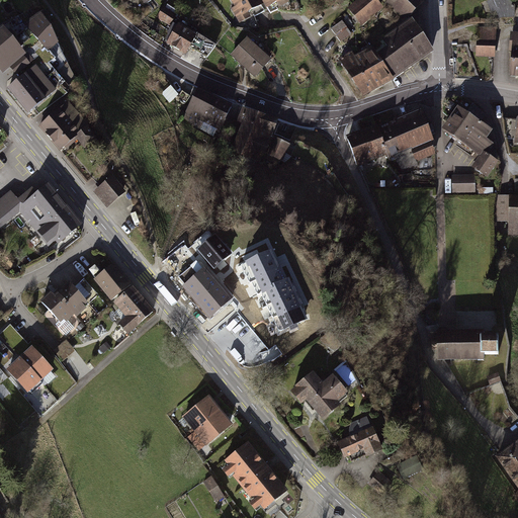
[(258,0),(232,0),(241,16),(252,10),(255,16),(264,11),(258,0)]
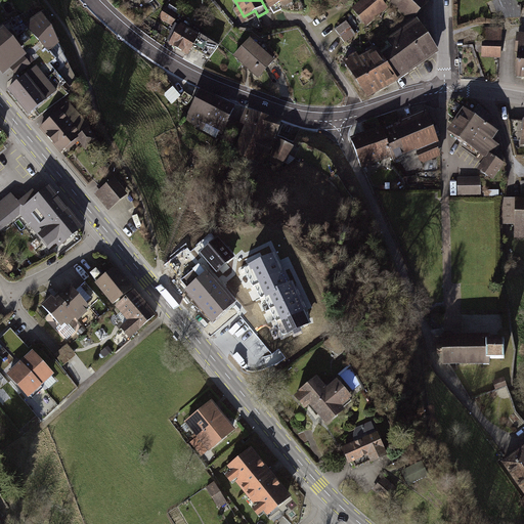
[(284,0),(266,0),(274,13),(284,8),(280,2),(284,0)]
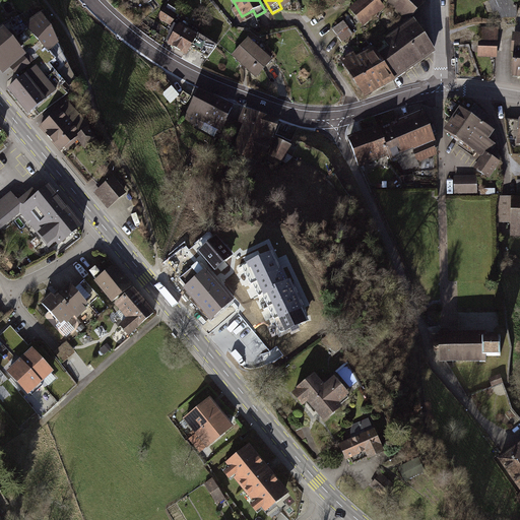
[(377,0),(365,0),(352,9),(363,21),(382,6),(377,0)]
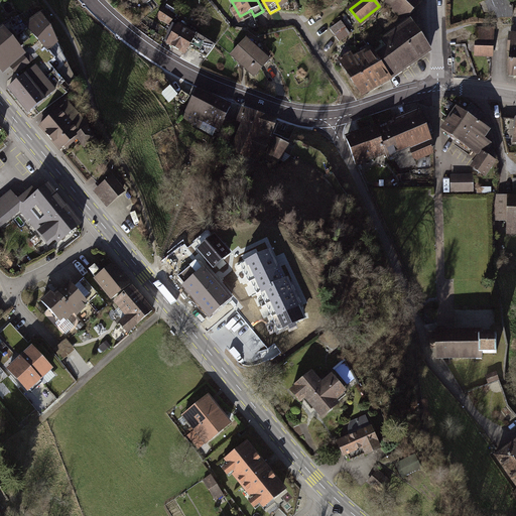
[(391,0),(407,15),(421,1),(419,0),(391,0)]
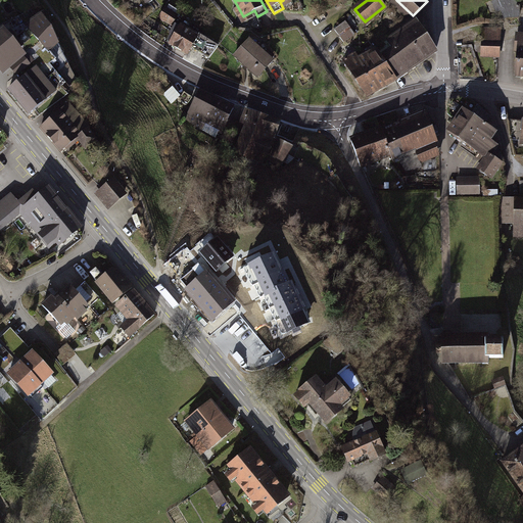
[(520,5),(515,0),(496,0),(491,2),(498,19),(521,17),(520,5)]
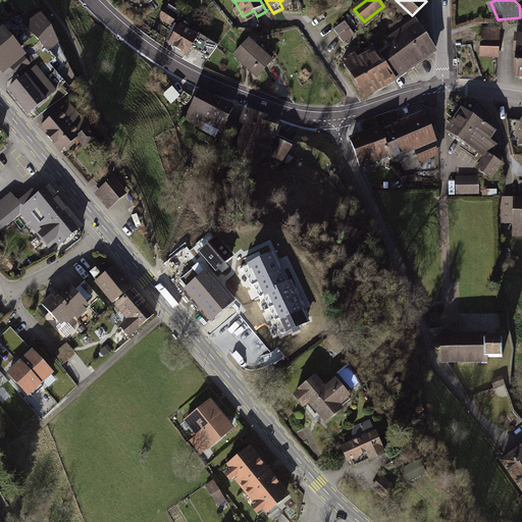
[(172,27),(180,15),(168,6),(160,17),(172,27)]
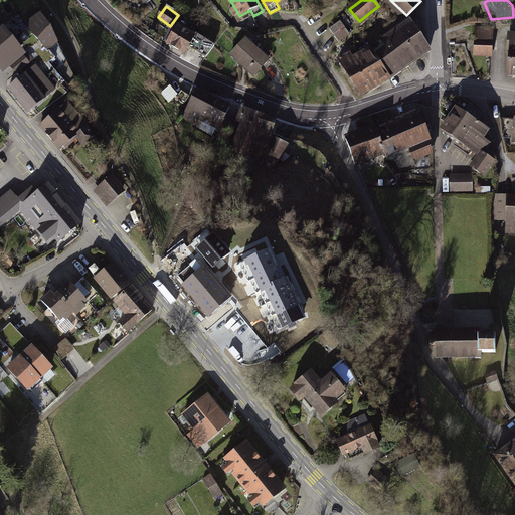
[(40,14),(24,22),(48,50),(49,49),(50,50),(58,42),(50,27),(40,14)]
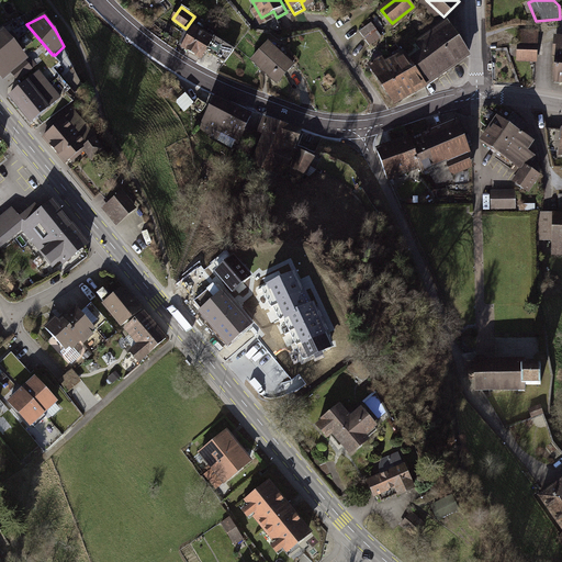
[(372,23),(360,32),(364,37),(377,27),(372,23)]
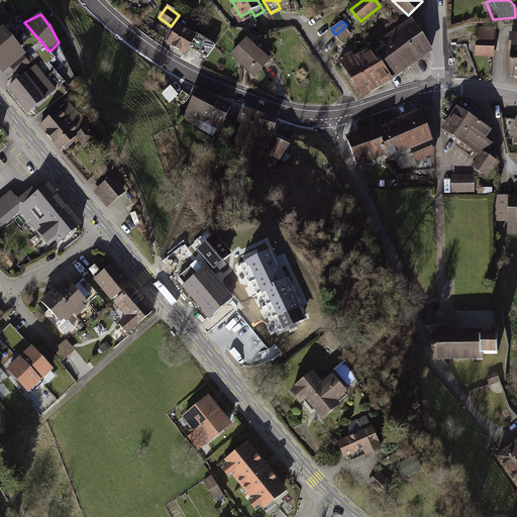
[(389,48),(377,57),(392,79),(432,52),(412,21),(384,41),(389,48)]
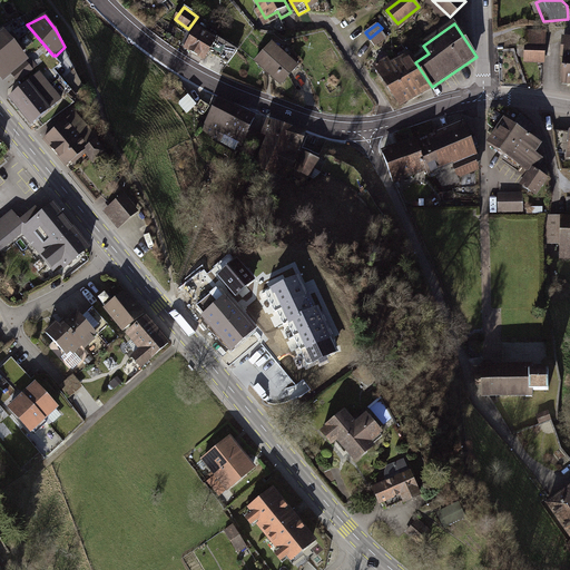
[(196,26),(183,48),(205,61),(217,38),(196,26)]
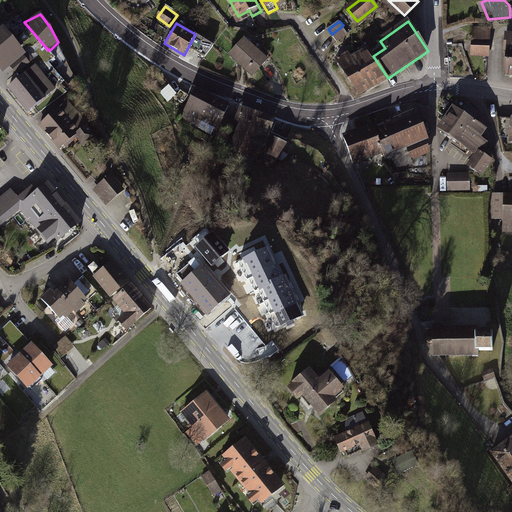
[(344,27),(333,36),(337,41),(348,32),(344,27)]
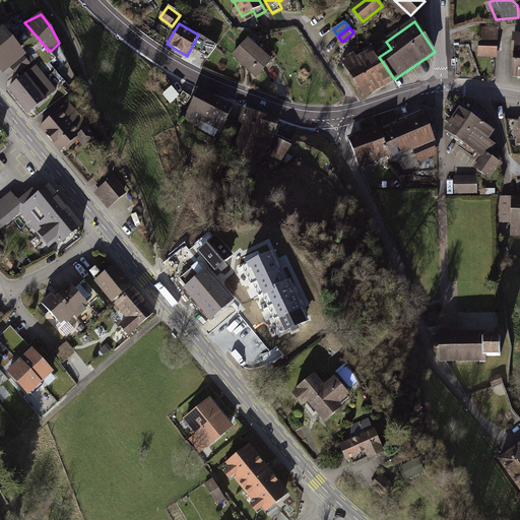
[(4,28),(0,30),(0,49),(16,36),(11,29),(7,33),(4,28)]
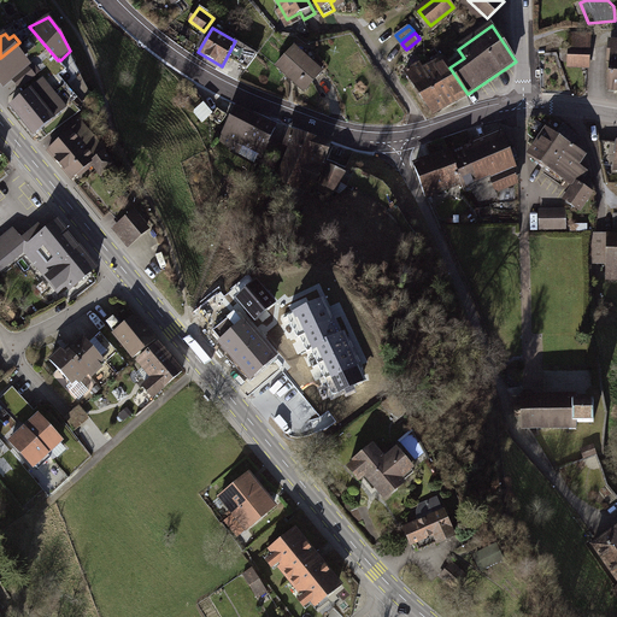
[(591,34),(571,34),(570,50),(563,50),(562,62),(569,62),(569,66),(588,68),(591,34)]
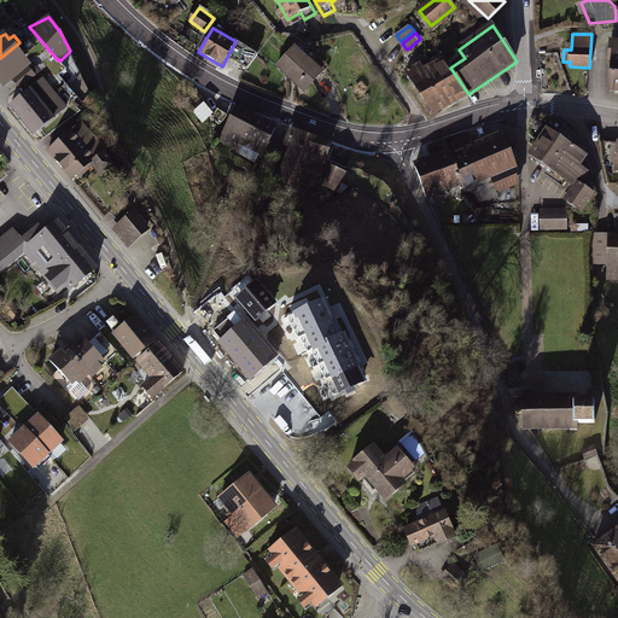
[(0,59),(0,81),(27,59),(24,57),(28,53),(19,42),(0,59)]
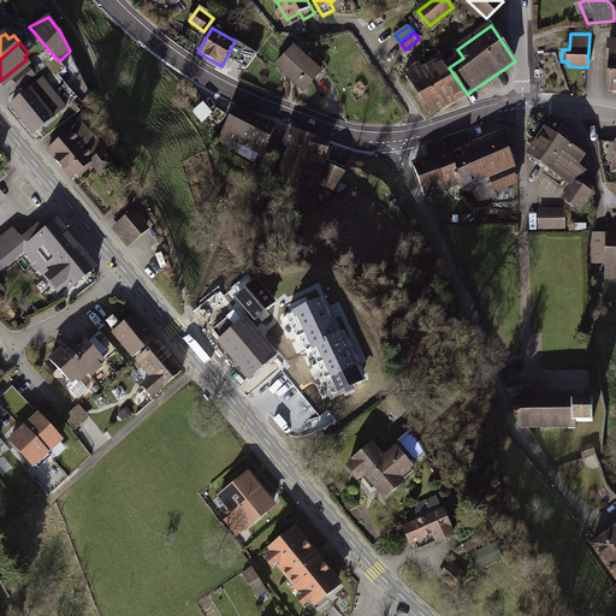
[(295,47),(278,66),(303,89),(320,71),(295,47)]
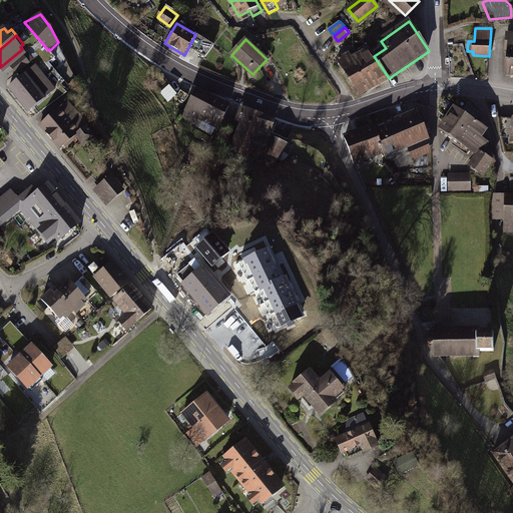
[(58,42),(50,50),(62,66),(68,62),(58,42)]
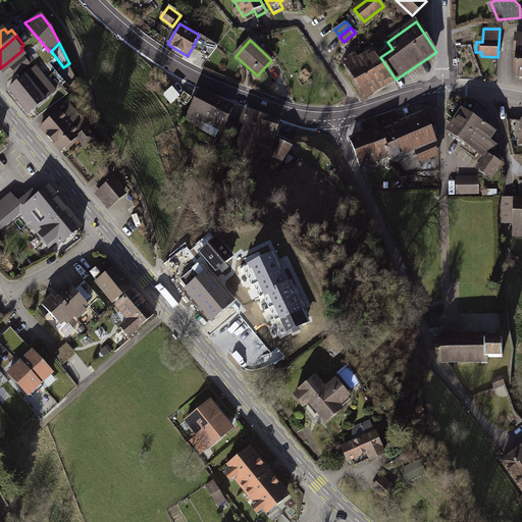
[(356,55),(344,61),(367,96),(396,80),(380,57),(375,50),(358,59),(356,55)]
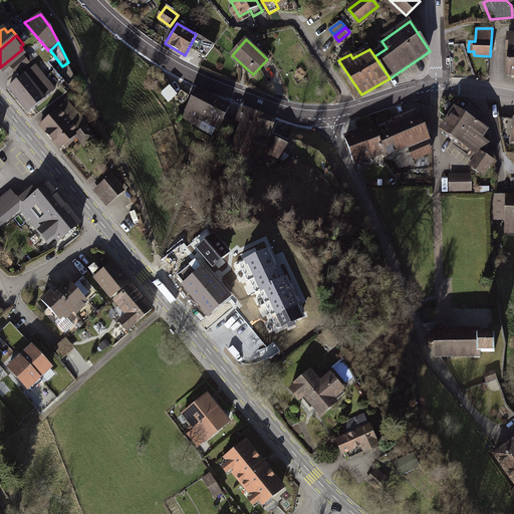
[(24,56),(11,68),(16,73),(29,62),(24,56)]
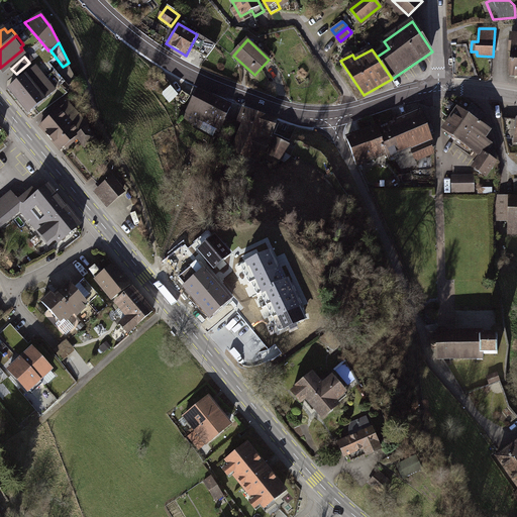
[(36,65),(9,87),(19,100),(46,77),(36,65)]
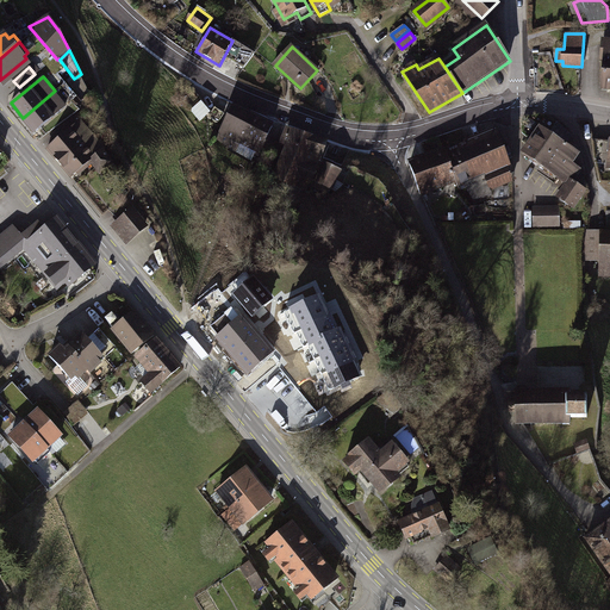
[(55,91),(23,118),(35,132),(67,106),(55,91)]
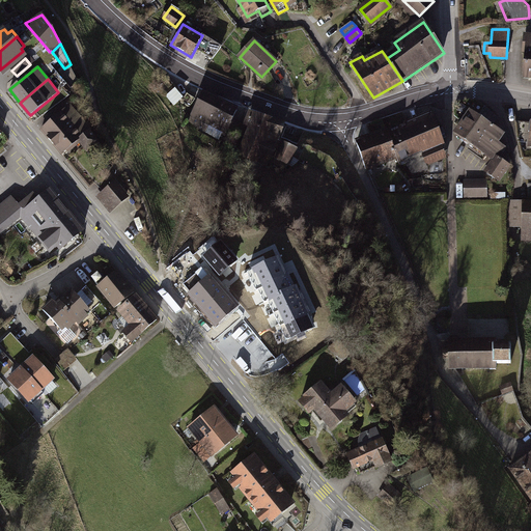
[(174,105),(184,98),(175,89),(167,96),(174,105)]
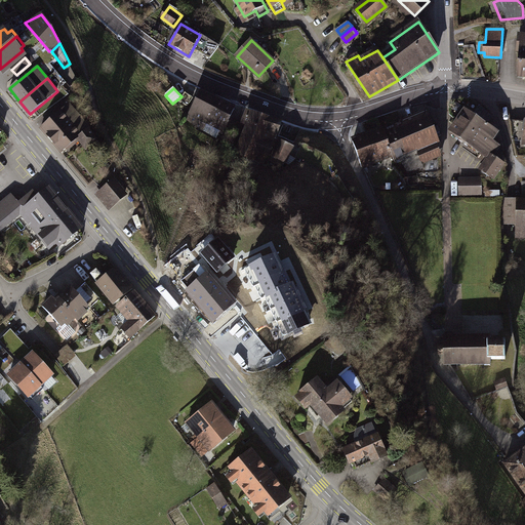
[(202,91),(188,120),(215,138),(219,130),(223,131),(235,108),(202,91)]
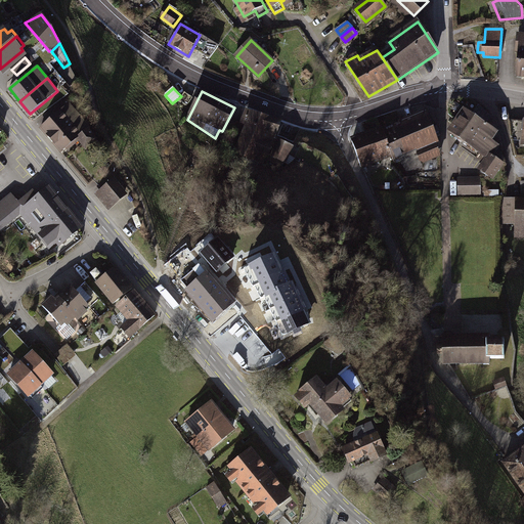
[(192,97),(185,92),(179,100),(187,105),(192,97)]
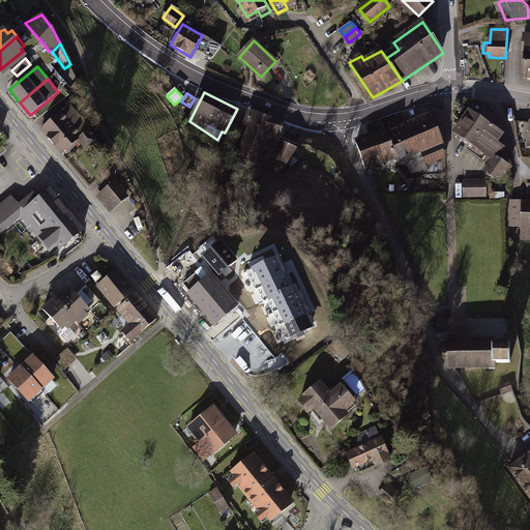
[(483,107),(477,102),(455,135),(486,155),(482,160),(489,166),(486,171),(499,180),(509,165),(499,157),(506,148),(498,142),(503,135),(491,125),(496,117),(483,107)]
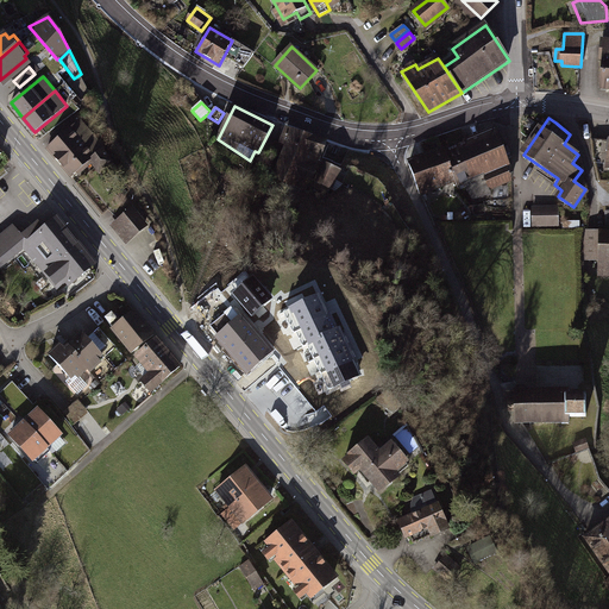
[(104,148),(80,121),(49,148),(71,175),(76,171),(79,175),(95,161),(106,173),(108,170),(111,173),(113,170),(111,168),(115,164),(101,149),(104,148)]
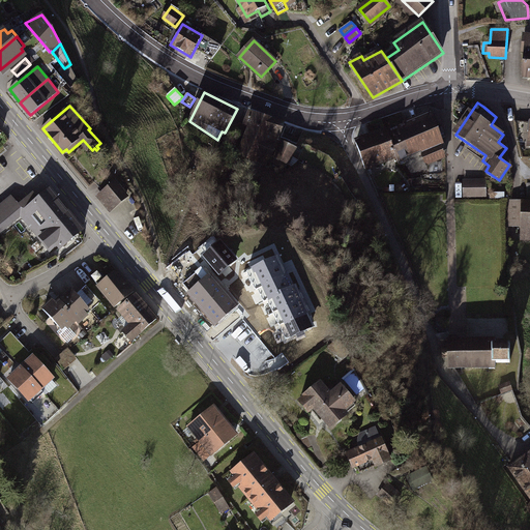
[(249,126),(238,153),(248,157),(253,147),(251,146),(256,133),(267,137),(273,121),(248,112),(243,124),(249,126)]
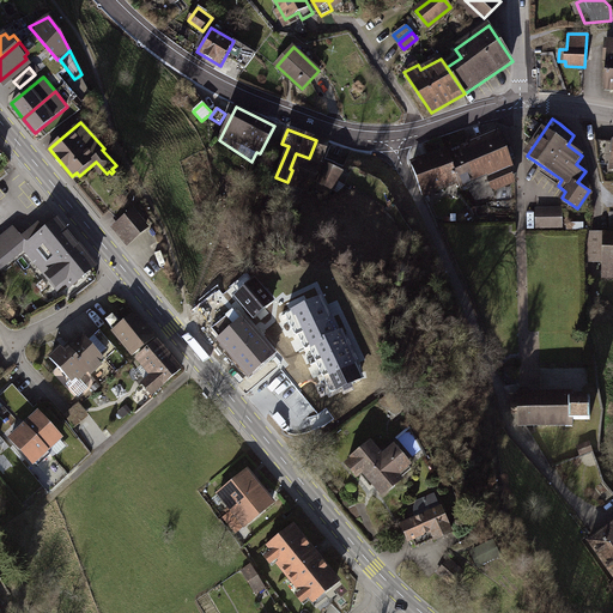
[(485,137),(486,140),(504,187),(516,182),(510,167),(513,167),(498,132),(485,137)]
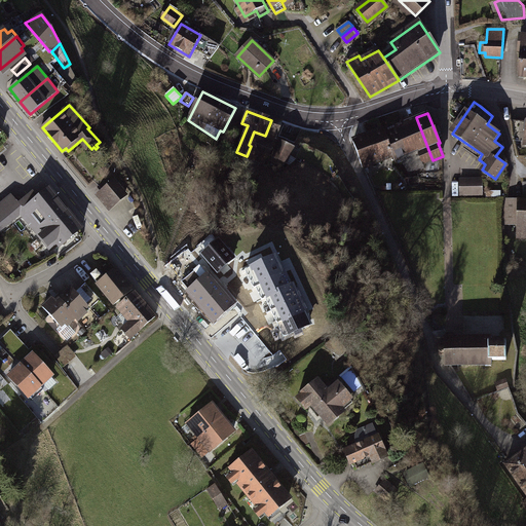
[(525,144),(525,145),(525,137),(525,120),(511,119),(514,137),(521,138),(520,149),(525,149),(525,144)]
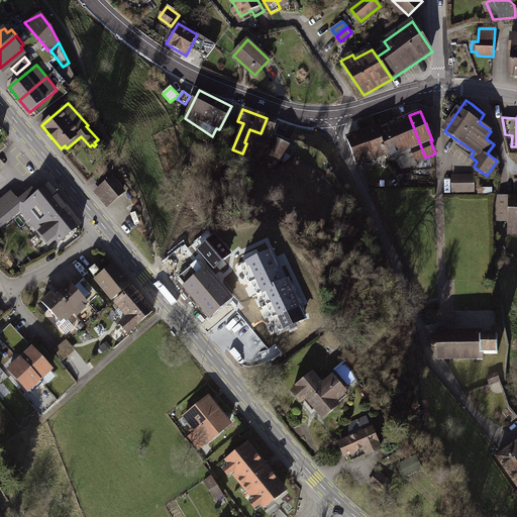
[(410,118),(400,122),(415,162),(425,158),(410,118)]
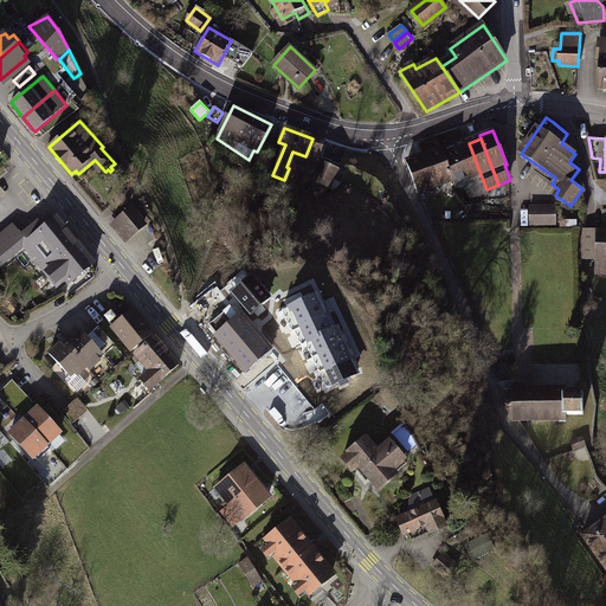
[(447,149),(443,150),(457,188),(465,185),(471,199),(489,192),(487,189),(469,143),(447,152),(447,149)]
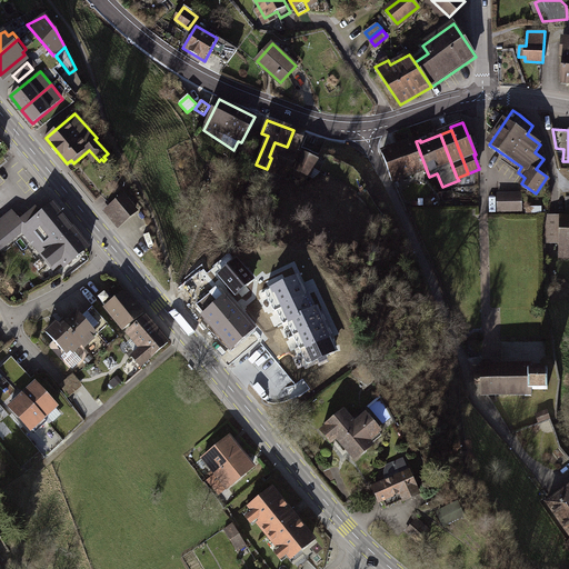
[(415,139),(383,151),(395,181),(426,169),(416,141),(415,139)]
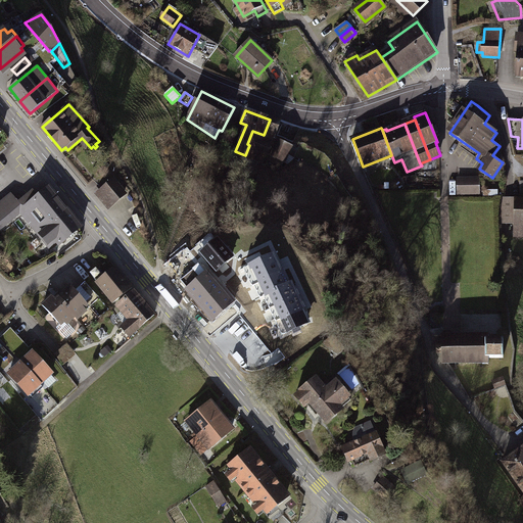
[(277,141),(275,145),(271,155),(289,163),(295,158),(287,155),(291,147),(277,141)]
